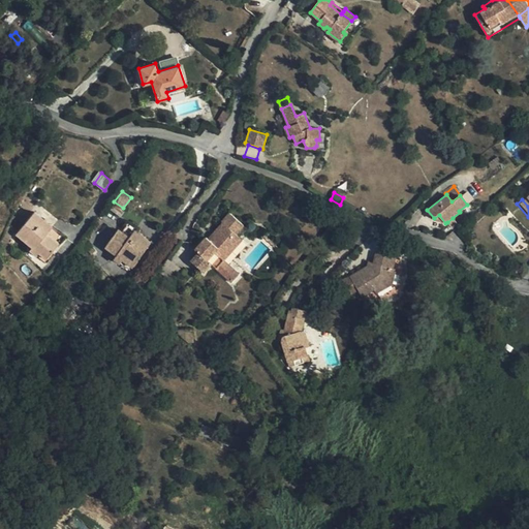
[(126,210),(123,208),(114,201),(110,208),(121,217),(126,210)]
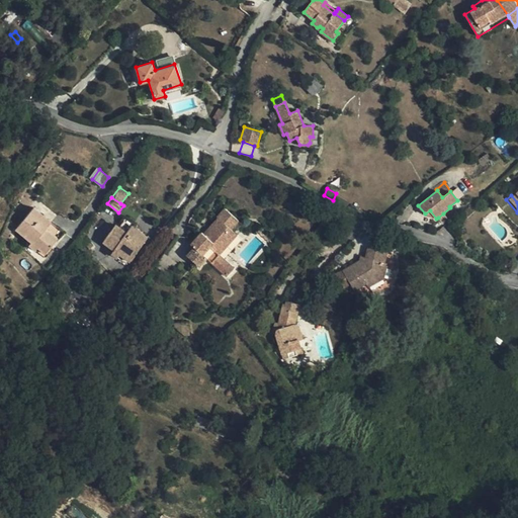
[(16,229),(32,242),(38,247),(46,253),(63,231),(33,206),(16,229)]
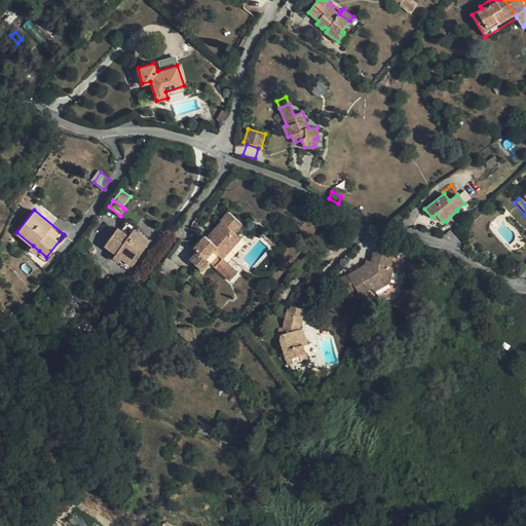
[(191,259),(200,267),(203,270),(209,265),(212,262),(231,280),(238,272),(224,258),(241,238),(235,233),(242,224),(229,212),(222,220),(223,221),(209,237),(207,236),(196,248),(198,251),(191,259)]
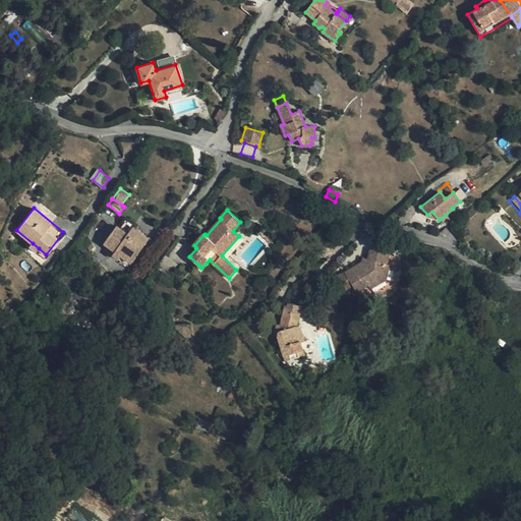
[(439,220),(432,212),(427,215),(439,220)]
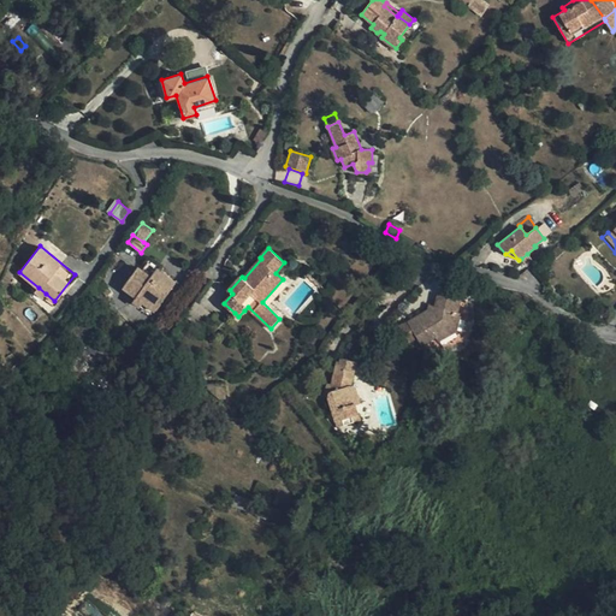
[(531,259),(527,254),(521,259),(525,264),(531,259)]
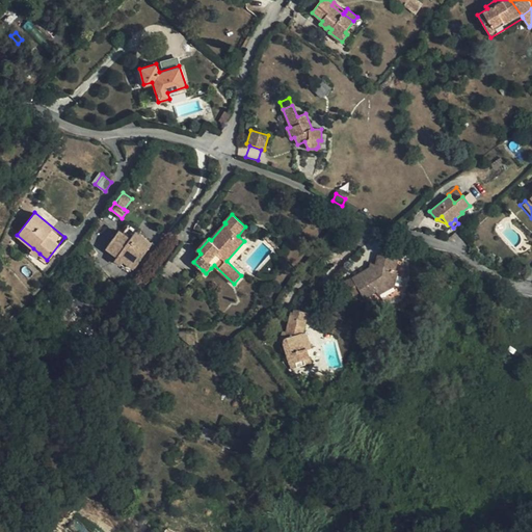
[(129,221),(122,231),(134,238),(137,233),(140,229),(129,221)]
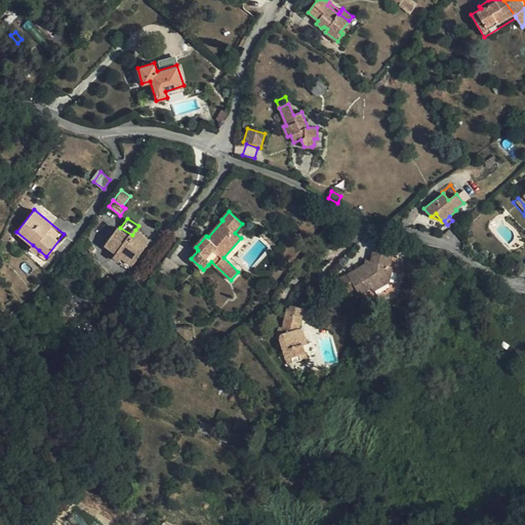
[(8,223),(1,235),(11,242),(13,238),(11,237),(16,228),(8,223)]
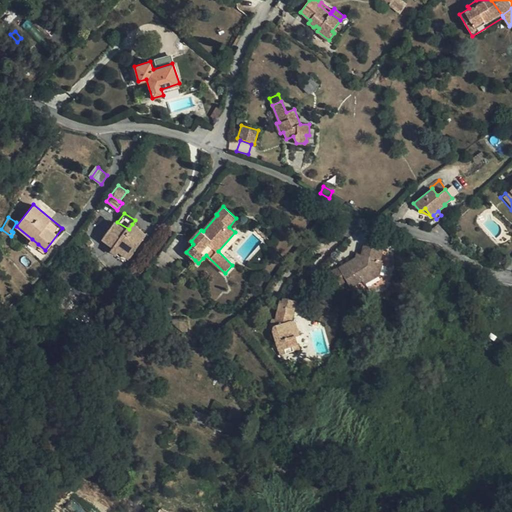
[(129,229),(117,222),(116,221),(103,238),(114,247),(118,240),(135,252),(147,235),(132,224),(129,229)]
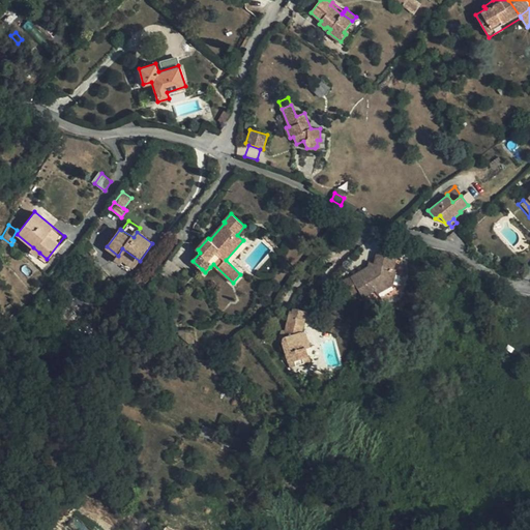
[(36,256),(39,253),(33,247),(30,252),(36,256)]
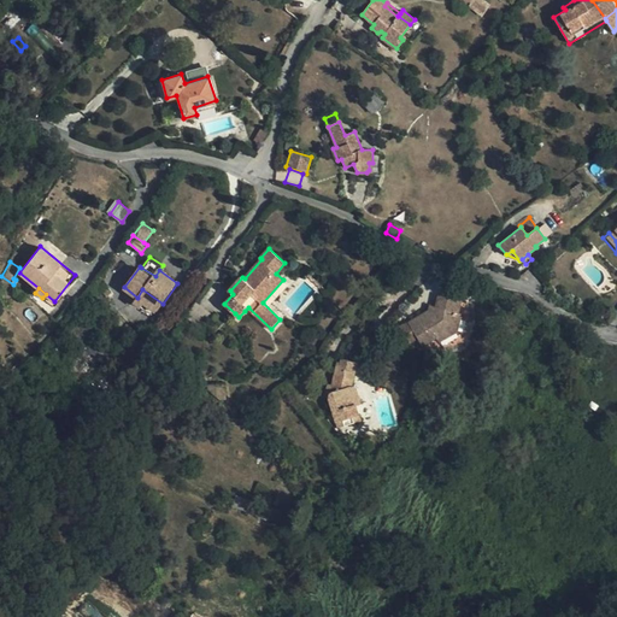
[(156,312),(163,304),(142,289),(137,298),(134,303),(141,307),(145,304),(156,312)]
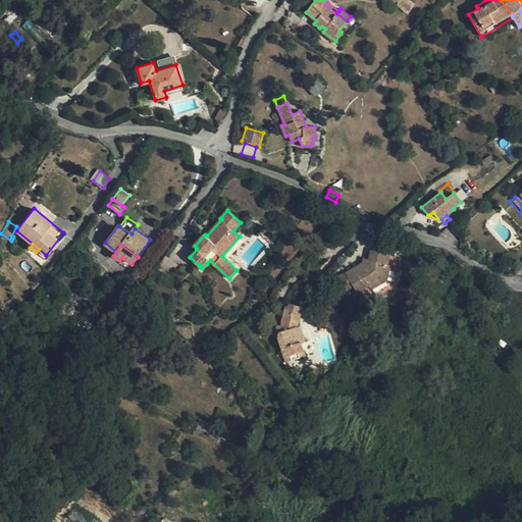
[(389,264),(390,254),(371,249),(368,259),(365,259),(364,262),(341,276),(349,290),(355,285),(362,296),(388,281),(390,264),(389,264)]
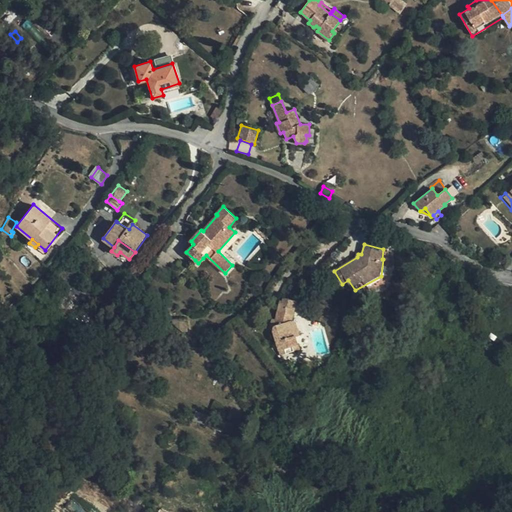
[(174,262),(162,253),(156,262),(169,270),(174,262)]
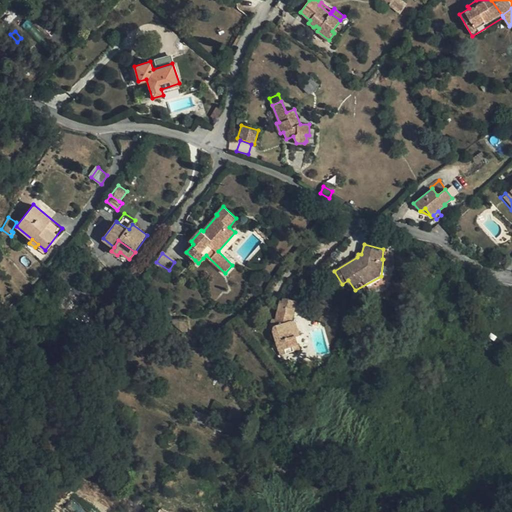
[(297,301),(285,298),(284,301),(281,300),(277,319),(274,319),(271,329),(274,330),(282,355),(299,350),(296,336),(299,335),(296,323),(292,321),(297,301)]
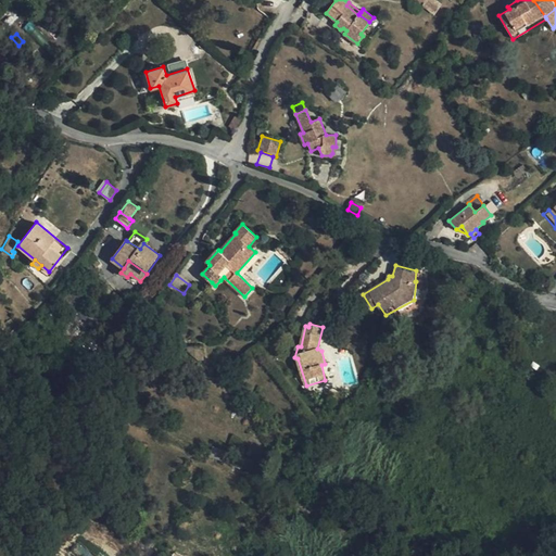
[(204,345),(188,346),(188,351),(199,361),(205,359),(204,345)]
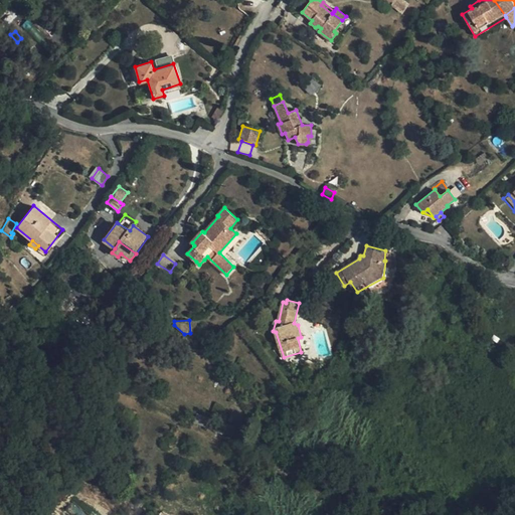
[(91,334),(80,324),(75,330),(87,340),(91,334)]
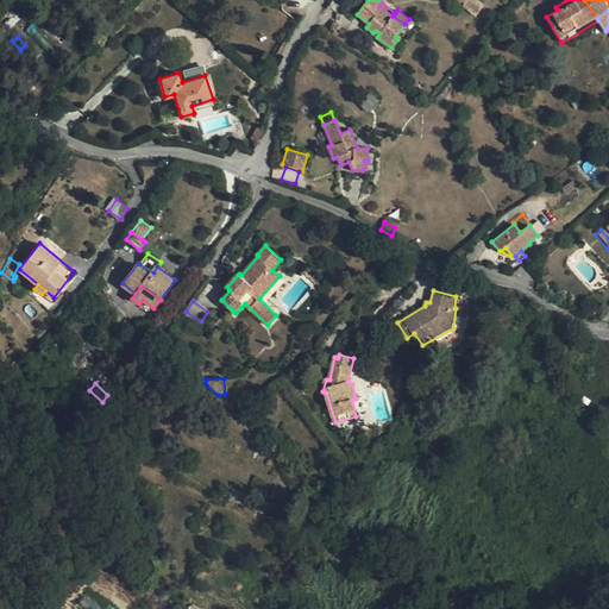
[(263,513),(282,520),(287,509),(268,501),(263,513)]
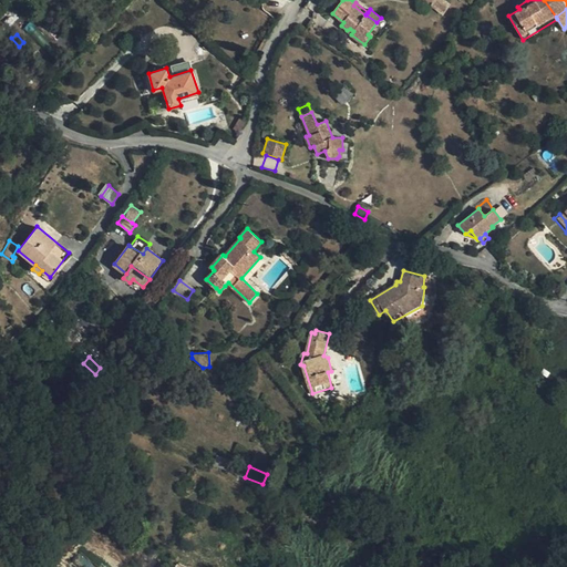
[(195,482),(186,475),(177,486),(187,493),(195,482)]
